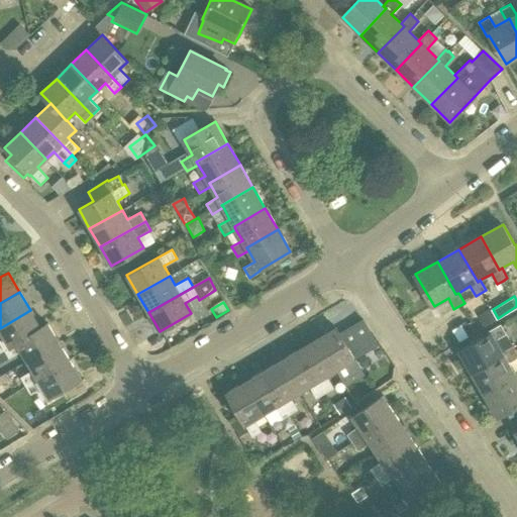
[(41,328),(40,328),(30,310),(0,328),(0,331),(4,338),(0,340),(0,352),(4,350),(10,348),(9,347),(41,328)]
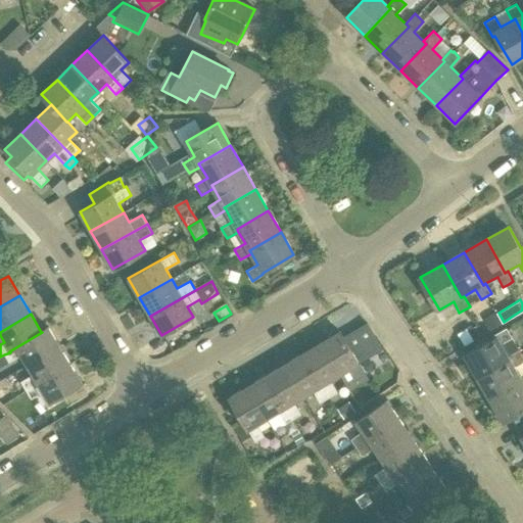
[(28,366),(59,346),(49,328),(41,332),(42,332),(9,351),(10,352),(4,354),(9,363),(21,355),(28,366)]
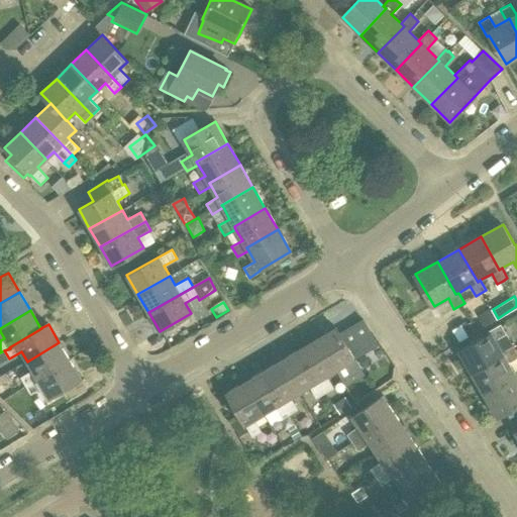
[(506,355),(503,351),(497,339),(506,334),(501,324),(488,331),(490,335),(460,352),(473,374),(506,355)]
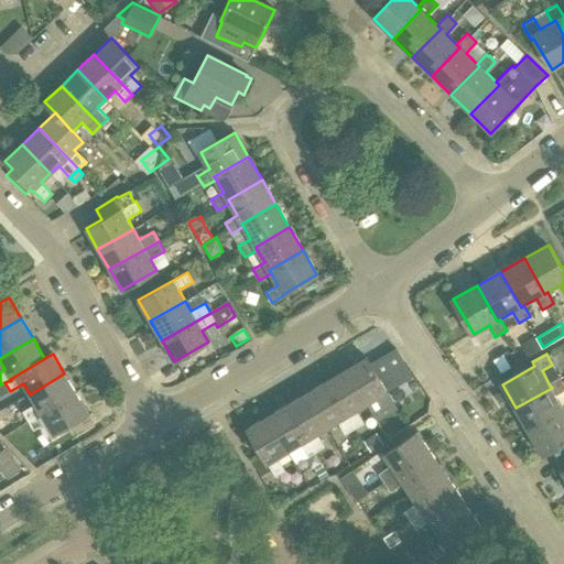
[(394,405),(388,393),(367,358),(347,370),(368,405),(378,399),(384,411),(394,405)]
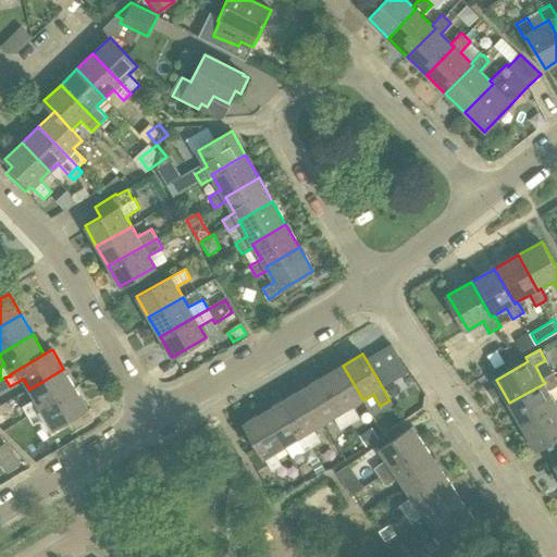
[(353,406),(363,400),(343,366),(323,376),(350,423),(359,418),(353,406)]
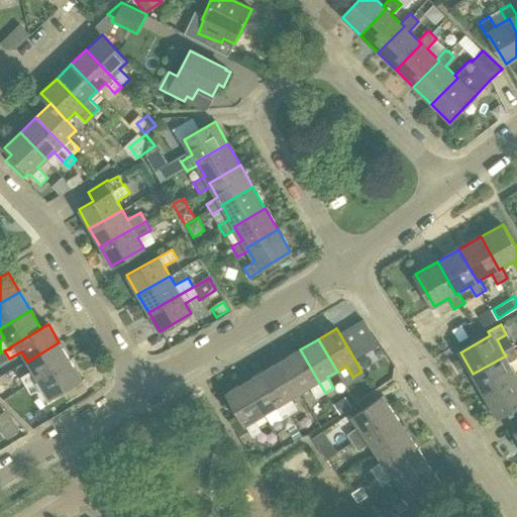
[(26,387),(70,360),(59,342),(27,362),(32,371),(20,377),(26,387)]
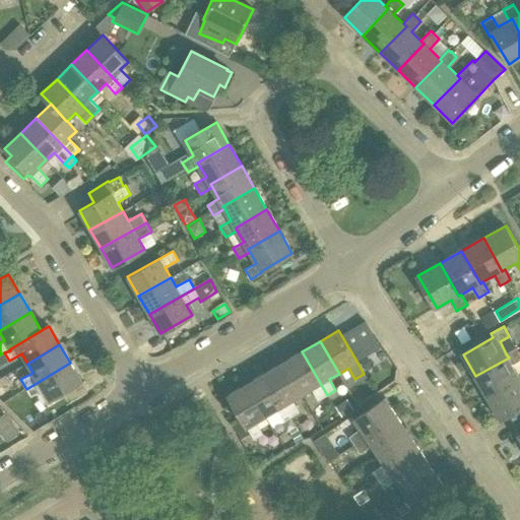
[(519,379),(519,377),(518,375),(512,364),(519,359),(519,354),(516,347),(506,353),(509,358),(475,376),(489,398),(519,379)]
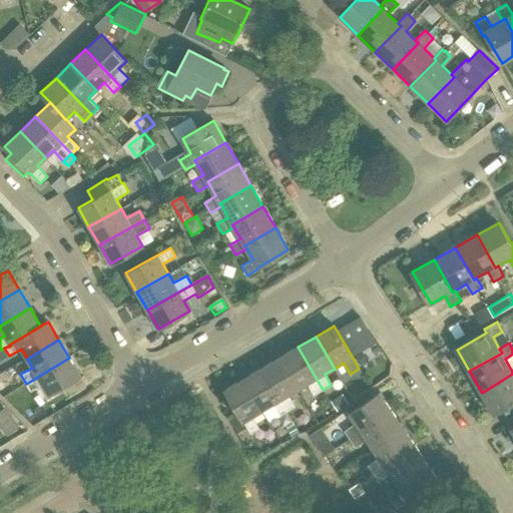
[(314,396),(323,390),(298,347),(280,358),(299,390),(308,385),(314,396)]
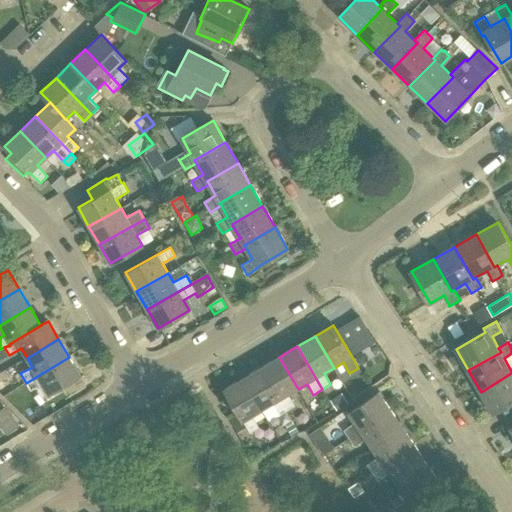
[(69,357),(26,383),(31,391),(42,384),(48,394),(80,375),(69,357)]
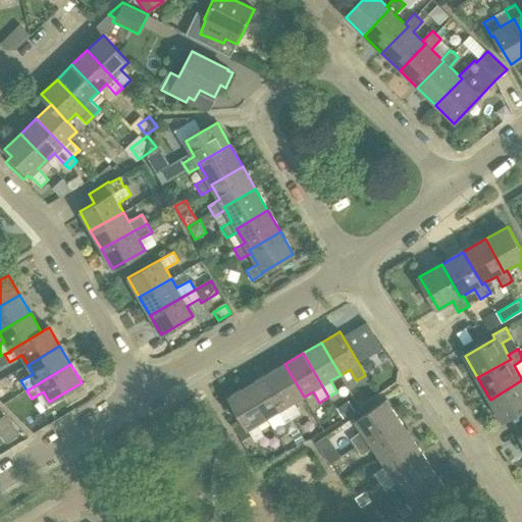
[(294,402),(304,397),(284,364),(266,374),(293,419),(301,414),(294,402)]
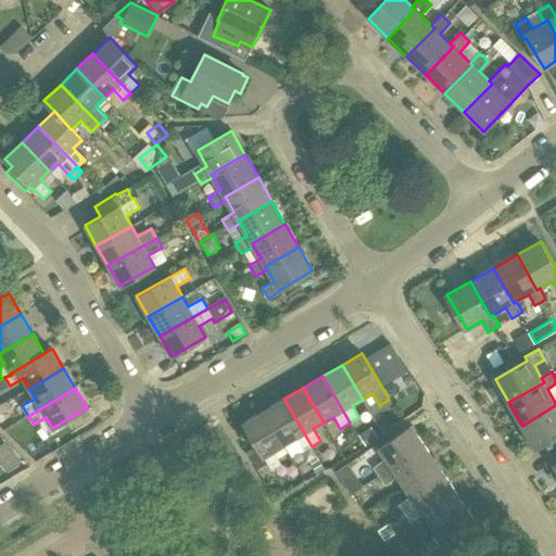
[(302,452),(312,446),(283,399),(264,411),(285,445),(294,440),(302,452)]
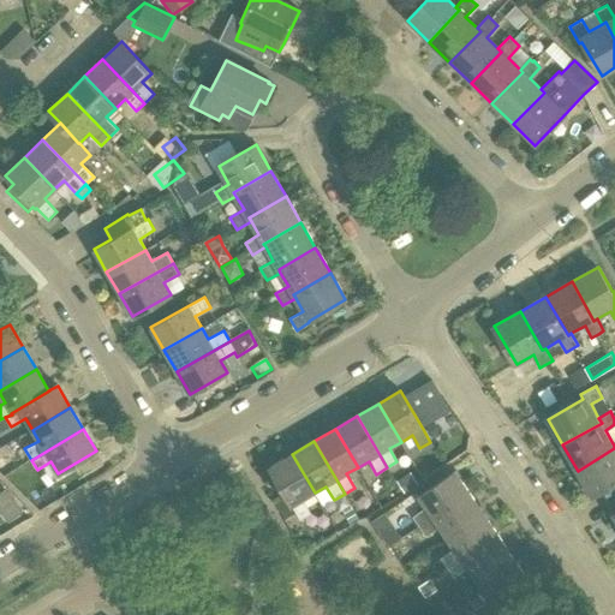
[(614,446),(614,448),(578,471),(592,497),(609,488),(614,497),(614,442),(613,443),(614,446)]
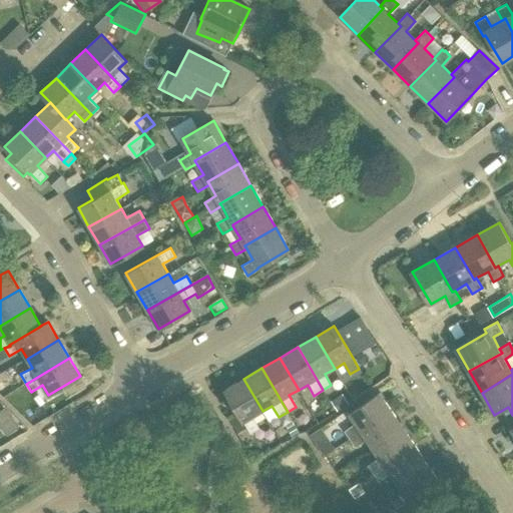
[(252,417),(263,411),(243,379),(224,390),(238,412),(227,419),(236,434),(247,428),(248,430),(250,434),(260,428),(252,417)]
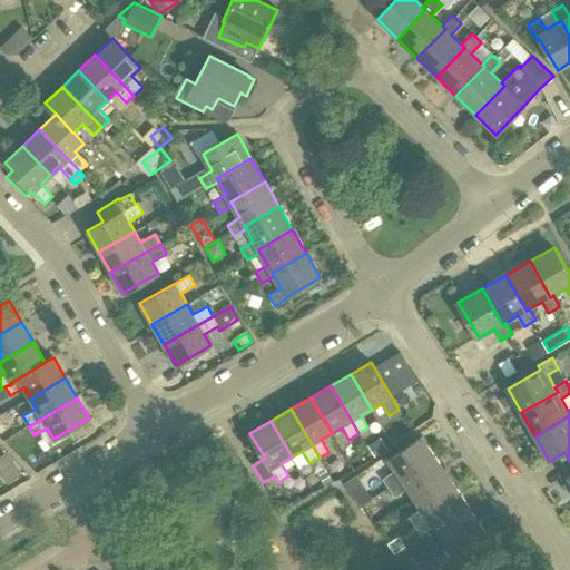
[(389,488),(435,457),(422,436),(389,459),(395,469),(382,479),(389,488)]
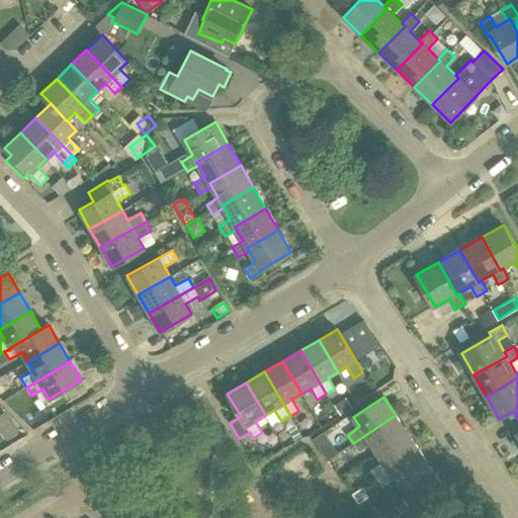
[(349,409),(349,408),(345,401),(336,406),(341,414),(349,409)]
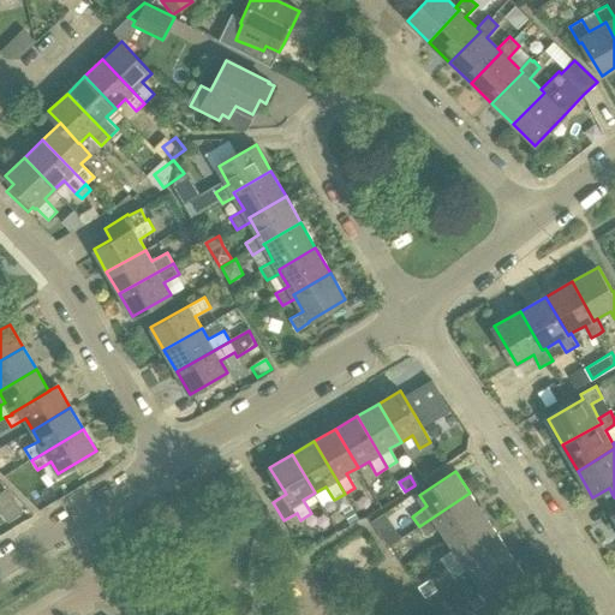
[(448,538),(484,513),(470,493),(419,526),(427,537),(440,526),(448,538)]
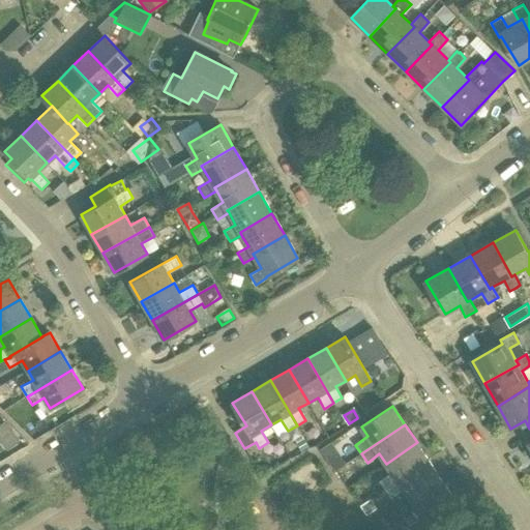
[(296,443),(301,451),(308,447),(303,439),(296,443)]
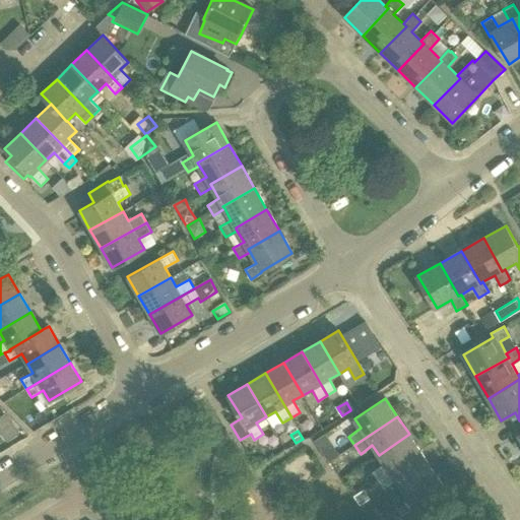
[(378,480),(420,452),(409,434),(379,455),(384,463),(372,471),(378,480)]
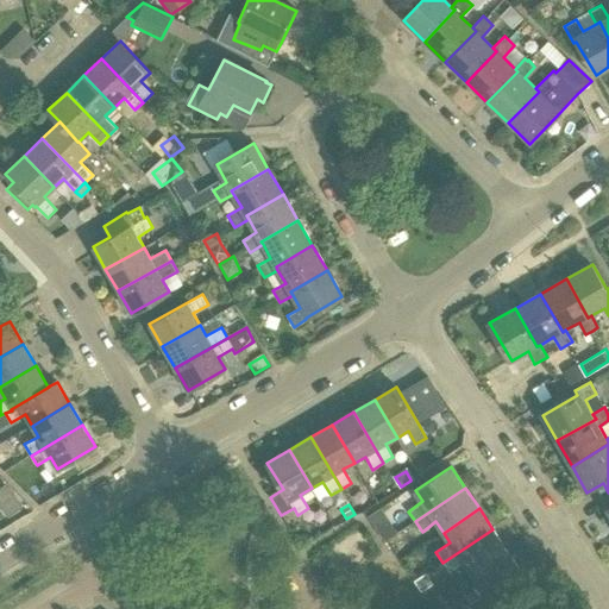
[(471,573),(507,550),(493,529),(443,563),(450,572),(464,563),(471,573)]
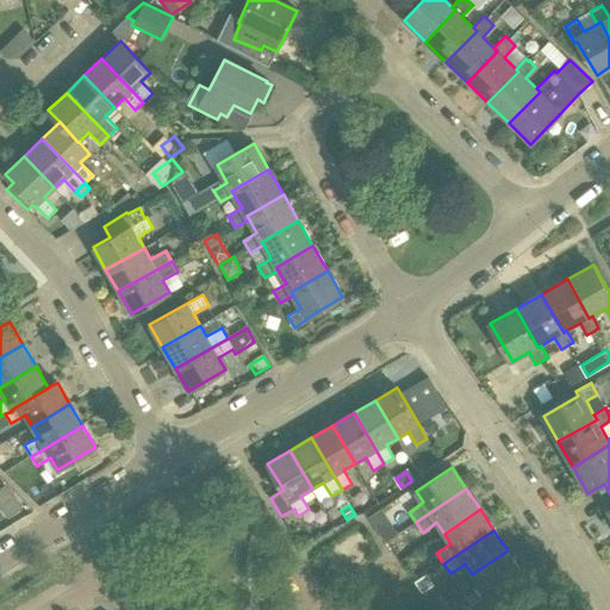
[(508,551),(472,574),(479,585),(465,595),(472,605),(486,596),(522,572),(508,551)]
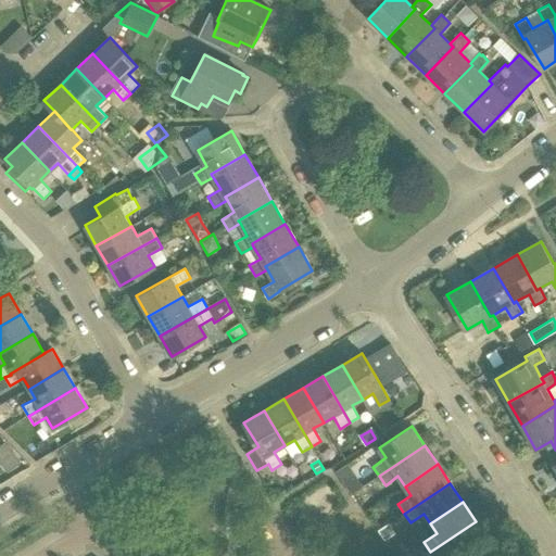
[(384,541),(395,532),(389,522),(377,530),(384,541)]
